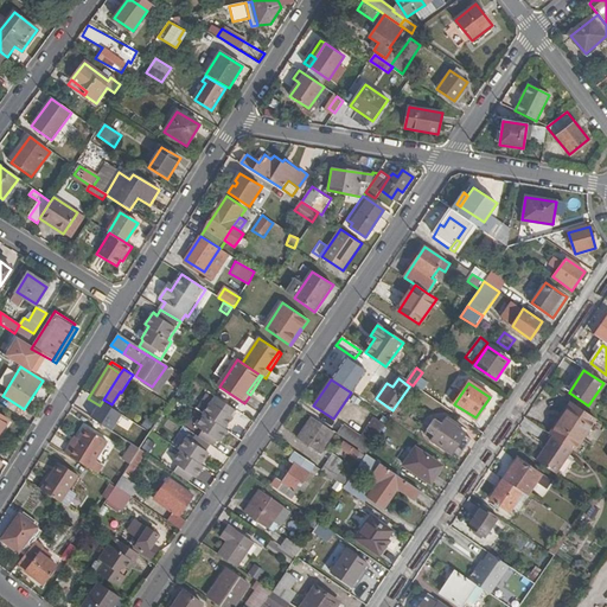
[(232,416),(236,410),(216,397),(192,433),(197,436),(211,446),(213,448),(218,441),(222,443),(229,432),(227,429),(235,419),(232,416)]
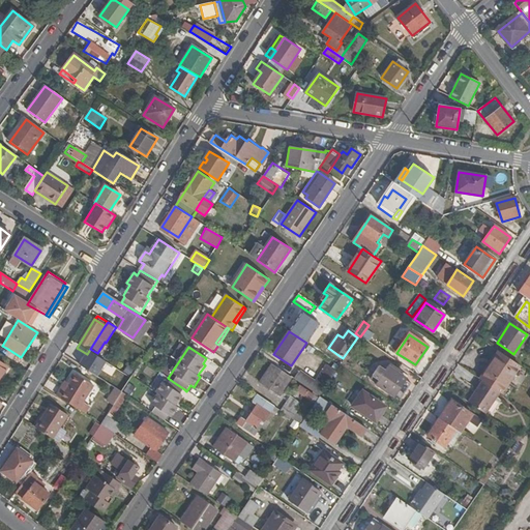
[(499,392),(519,364),(499,350),(478,379),(481,380),(498,391),(499,392)]
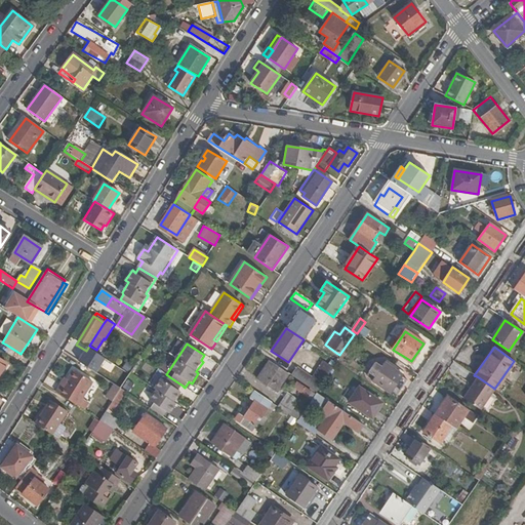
[(276,392),(288,373),(270,361),(257,379),(276,392)]
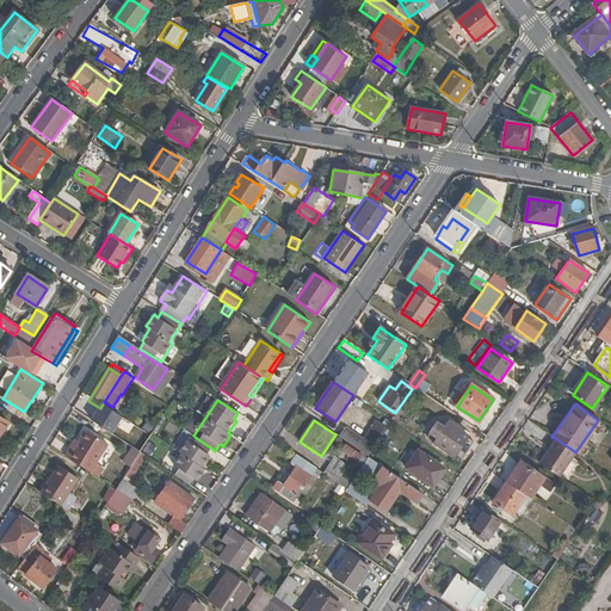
[(345,427),(339,437),(369,457),(388,429),(387,427),(381,424),(378,421),(365,440),(345,427)]
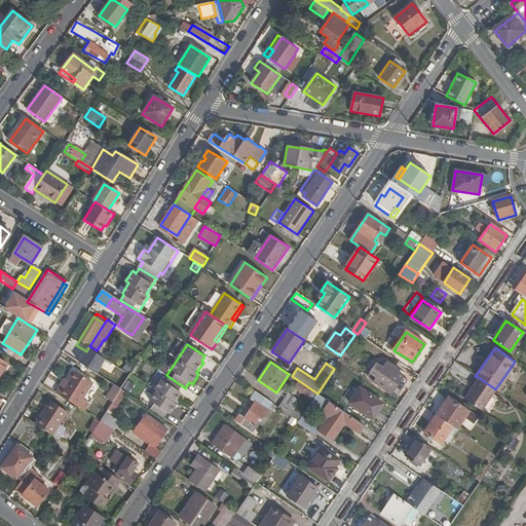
[(385,365),(382,369),(375,364),(369,373),(376,377),(374,382),(391,395),(403,377),(385,365)]
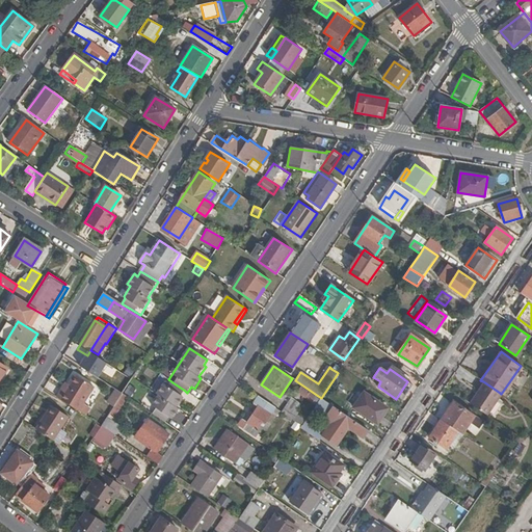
[(122,370),(111,387),(116,390),(123,394),(126,389),(133,377),(122,370)]
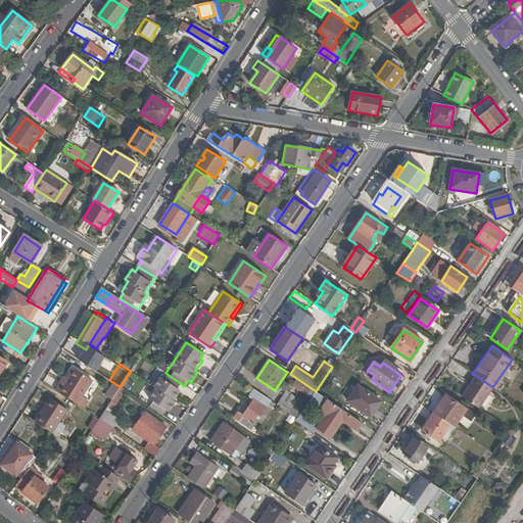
[(62,385),(58,382),(54,389),(83,408),(87,400),(80,396),(91,380),(72,369),(65,378),(62,385)]
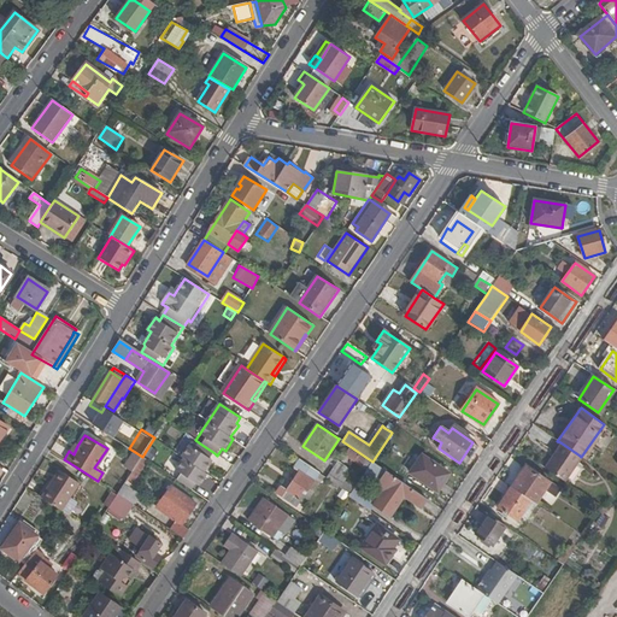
[(563,480),(580,456),(560,442),(545,466),(563,480)]
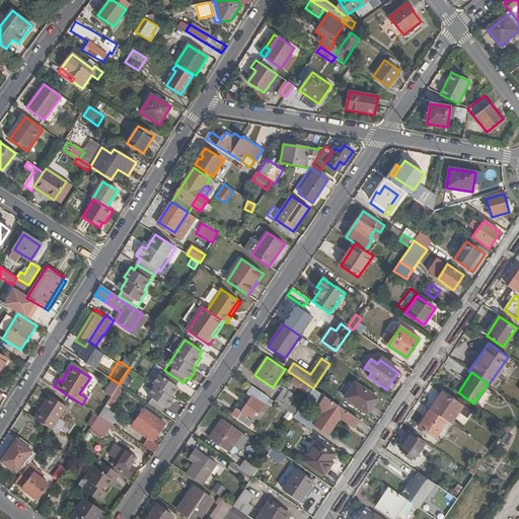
[(153,398),(149,404),(162,413),(165,408),(168,410),(175,399),(172,398),(179,388),(177,386),(180,381),(168,373),(165,377),(160,374),(153,385),(155,386),(148,395),(153,398)]
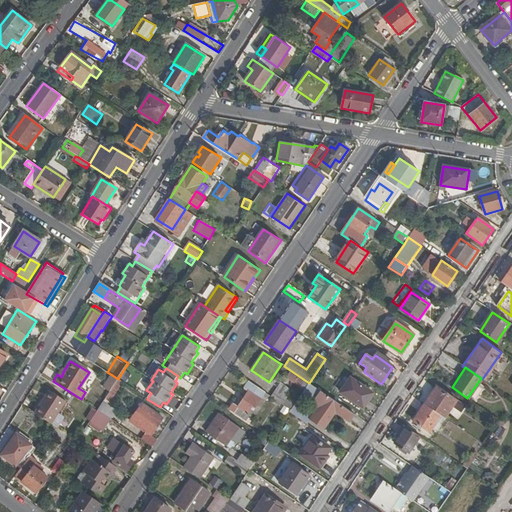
[(286,379),(303,391),(308,385),(290,373),(286,379)]
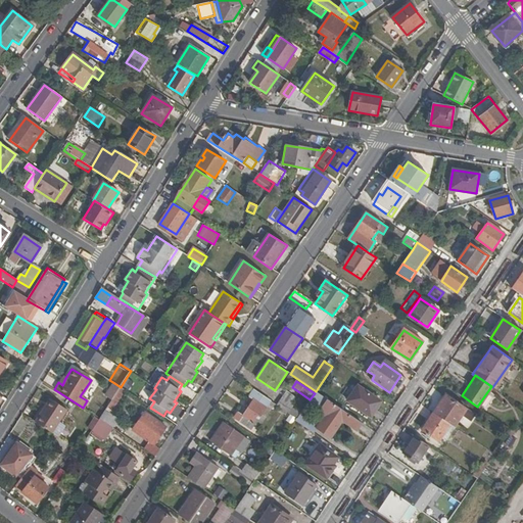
[(106,395),(112,399),(121,387),(114,383),(106,395)]
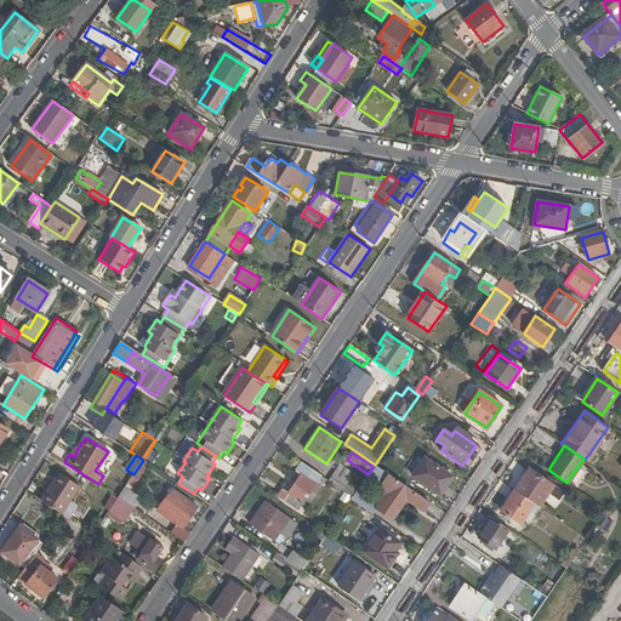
[(425,459),(412,476),(440,495),(453,478),(425,459)]
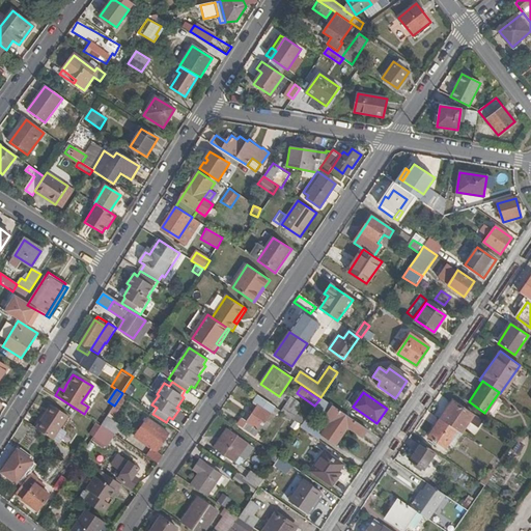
[(112,420),(129,397),(127,395),(122,393),(114,406),(102,425),(113,434),(115,435),(120,426),(112,420)]
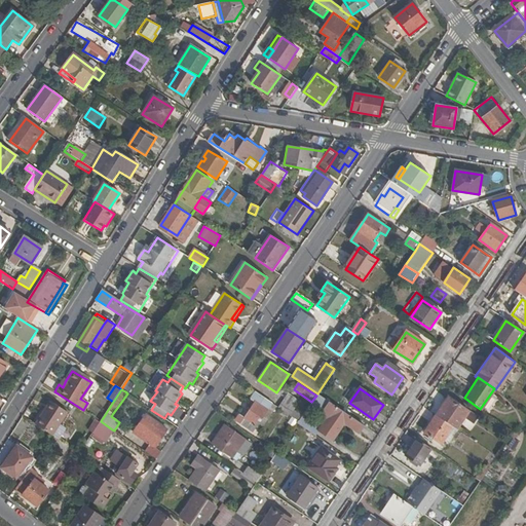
[(260,429),(276,406),(255,391),(250,400),(254,402),(243,417),(239,424),(253,433),(256,427),(260,429)]
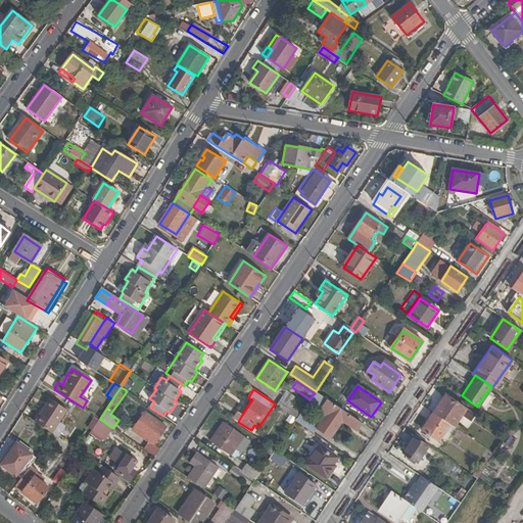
[(281,400),(293,409),(299,399),(287,391),(281,400)]
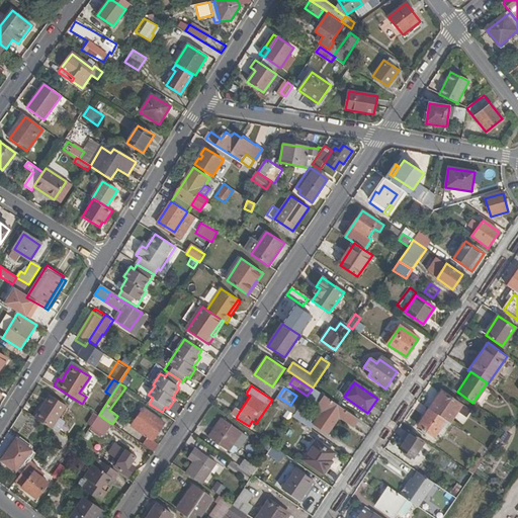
[(318,406),(325,396),(313,387),(312,390),(307,396),(303,403),(308,406),(311,402),(318,406)]
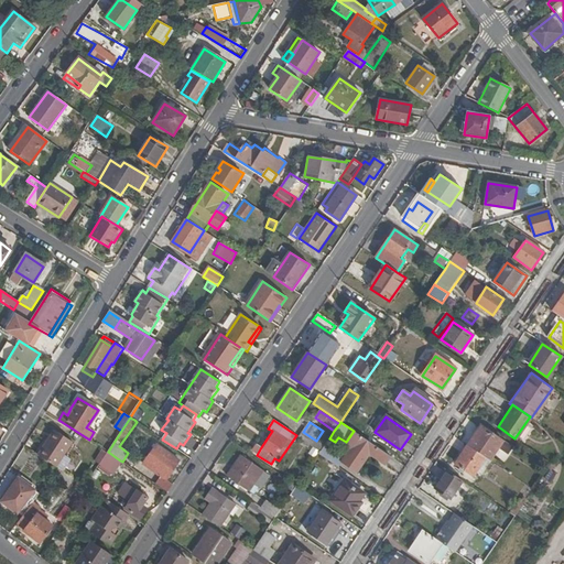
[(480,426),(468,445),(485,456),(490,461),(502,441),(480,426)]
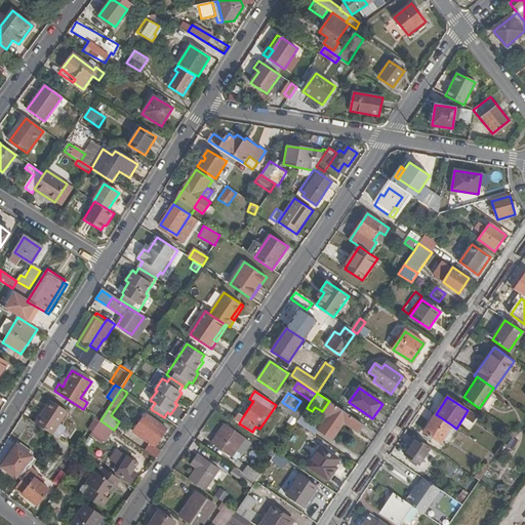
[(241,414),(251,401),(247,398),(238,411),(241,414)]
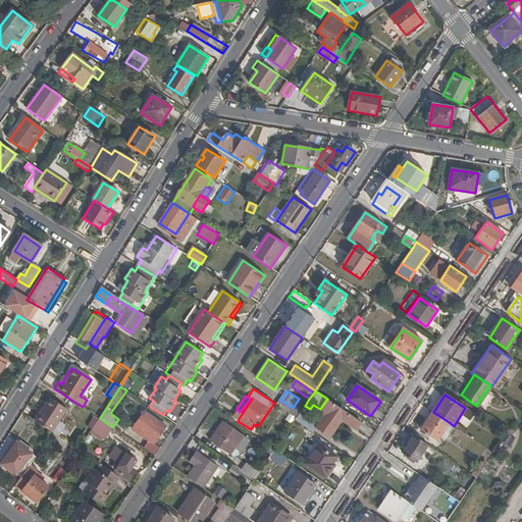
[(49,398),(35,420),(51,431),(65,408),(49,398)]
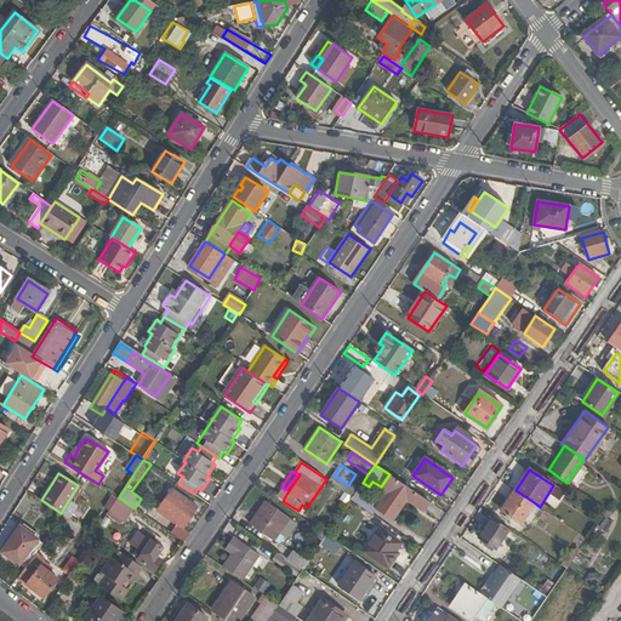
[(423,511),(429,502),(389,474),(381,486),(377,491),(385,496),(377,506),(376,508),(379,510),(392,519),(406,499),(423,511)]
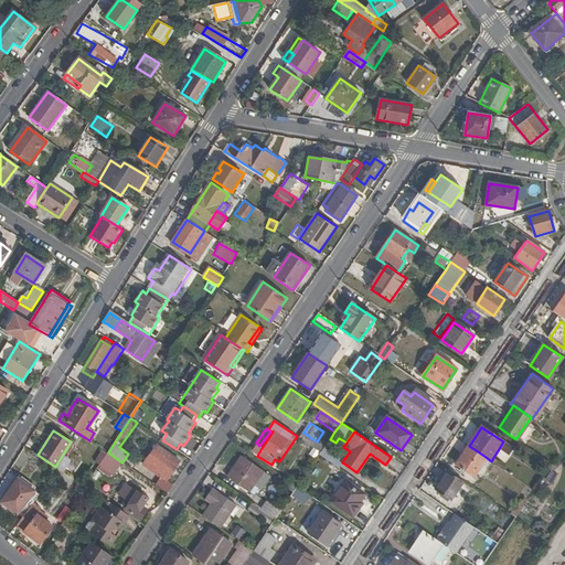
[(324,447),(317,441),(304,433),(299,438),(320,452),(324,447)]
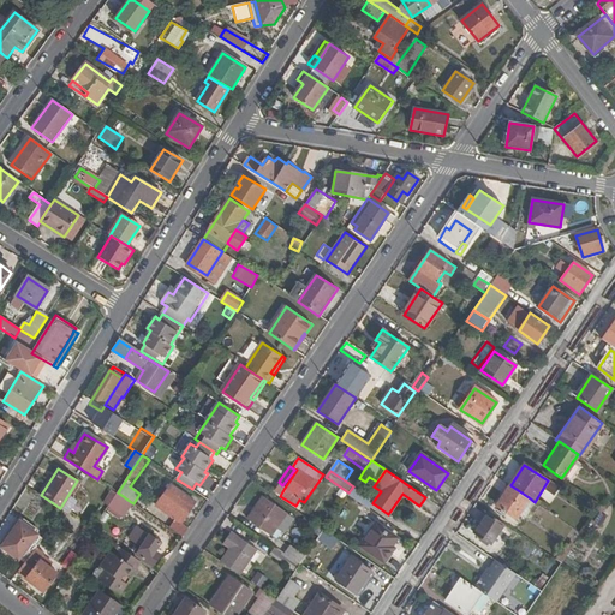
[(274,491),(280,496),(285,488),(280,484),(274,491)]
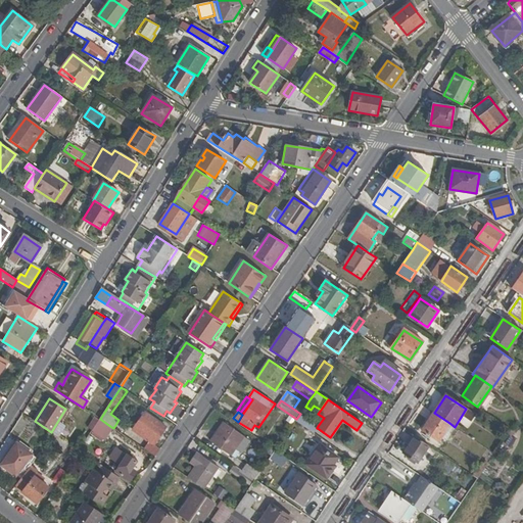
[(149,441),(144,449),(155,457),(160,449),(154,445),(167,427),(145,413),(141,419),(138,416),(134,422),(138,424),(133,431),(149,441)]
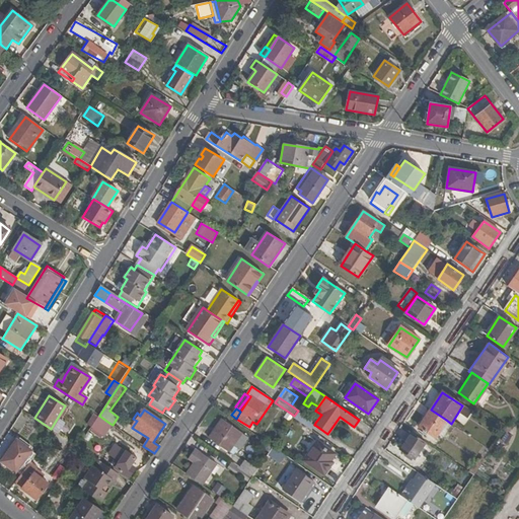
[(439,429),(446,420),(431,410),(419,426),(435,436),(439,429)]
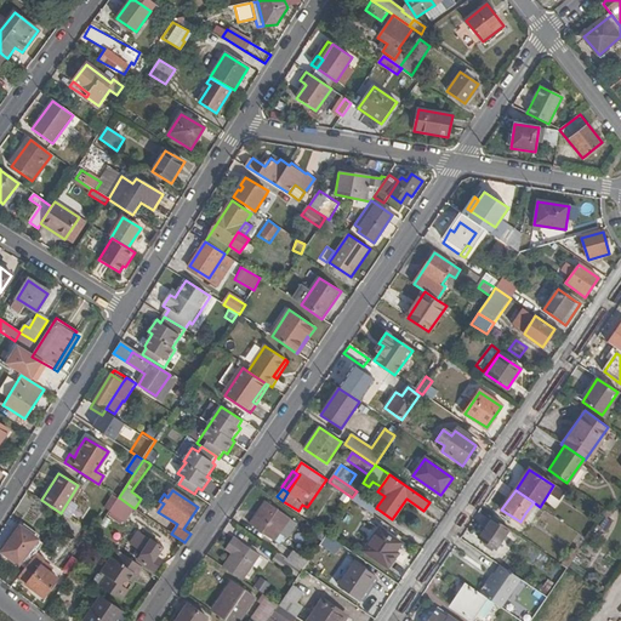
[(376,508),(377,506),(357,491),(352,497),(351,500),(375,516),(379,510),(376,508)]
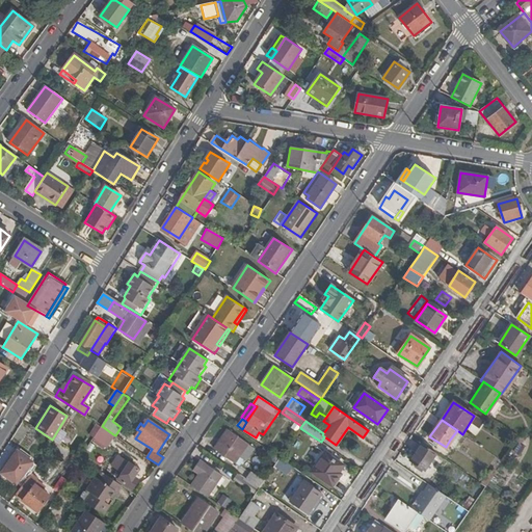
[(98,423),(89,435),(94,439),(102,426),(98,423)]
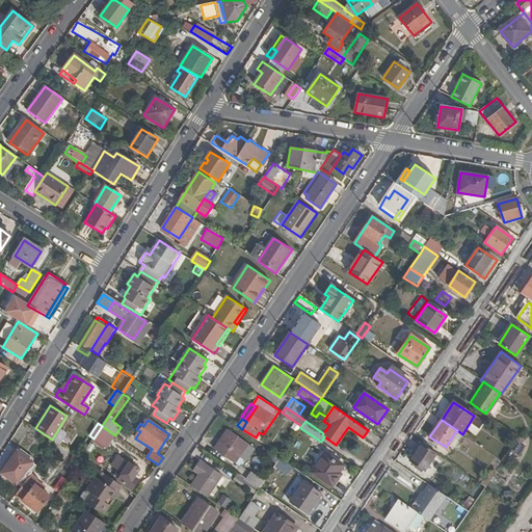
[(94,439),(106,447),(113,434),(102,426),(94,439)]
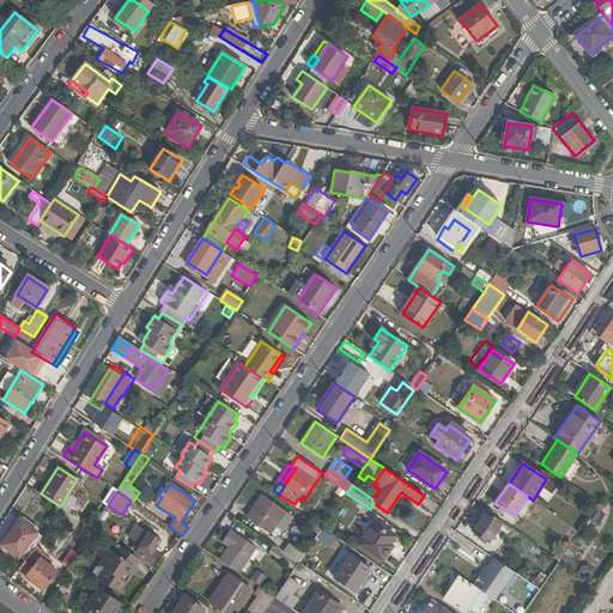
[(274,526),(285,511),(262,496),(247,519),(269,534),(274,526)]
